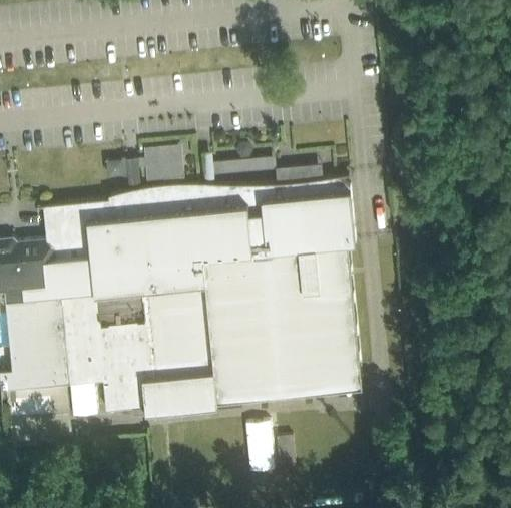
[(115,181),(140,178),(137,159),(112,162),(115,181)]
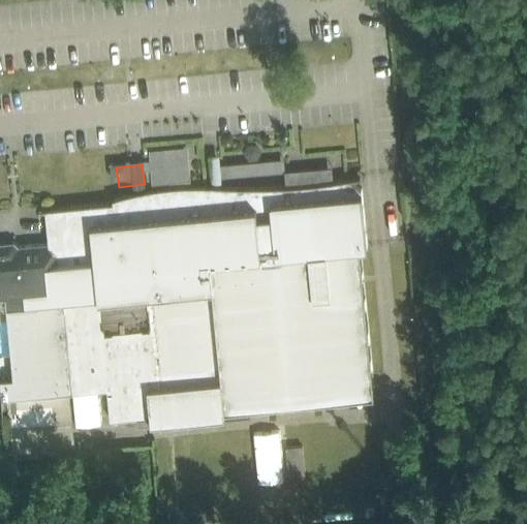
[(334,187),(335,198),(361,196),(361,193),(360,193),(349,185),(359,183),(359,181),(331,186),(331,187),(334,187)]
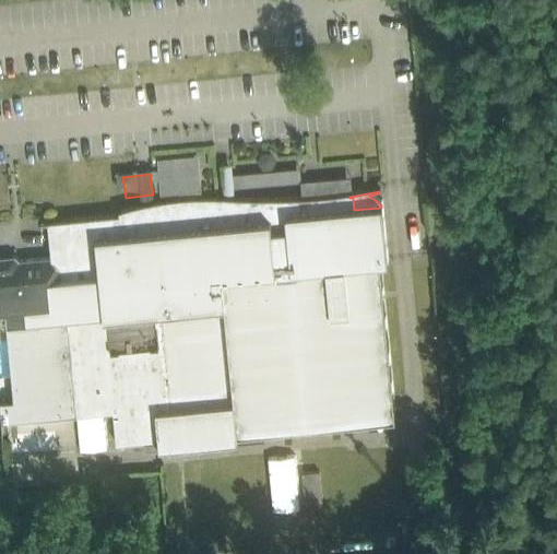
[(0,329),(6,334),(12,405),(0,407),(0,419),(2,441),(8,441),(9,456),(11,490),(79,483),(72,420),(111,416),(115,449),(144,446),(145,452),(236,444),(236,436),(262,434),(374,425),(395,423),(380,267),(387,266),(381,208),(354,210),(300,215),(299,203),(301,203),(301,202),(300,202),(298,202),(286,202),(273,203),(261,203),(248,202),(236,202),(232,202),(232,203),(233,203),(235,226),(216,228),(214,202),(218,202),(218,201),(216,201),(200,201),(196,201),(191,202),(187,202),(182,202),(178,202),(174,203),(168,203),(164,204),(160,205),(155,205),(152,207),(153,208),(155,208),(156,216),(140,219),(137,211),(140,210),(140,209),(138,210),(118,214),(118,219),(57,226),(57,227),(50,236),(47,236),(50,262),(20,264),(14,260),(0,261),(0,329)]
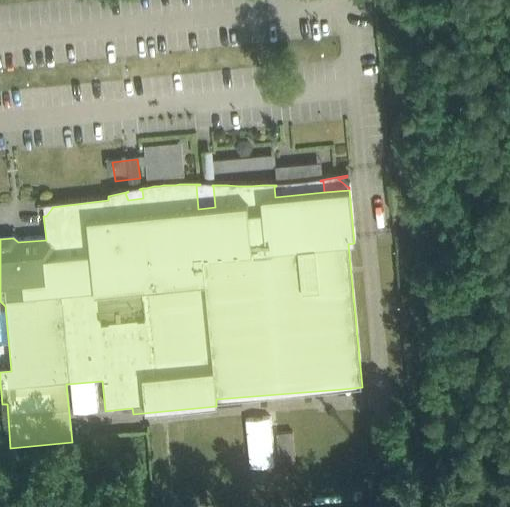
[(240,397),(216,399),(216,406),(216,408),(217,410),(240,408),(240,406),(240,397)]
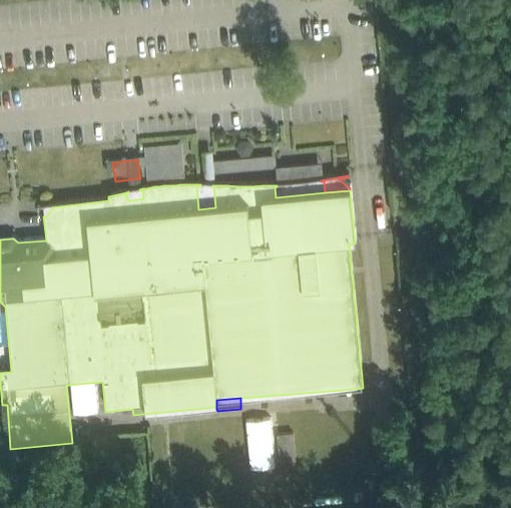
[(393,507),(392,499),(381,500),(382,507),(393,507)]
